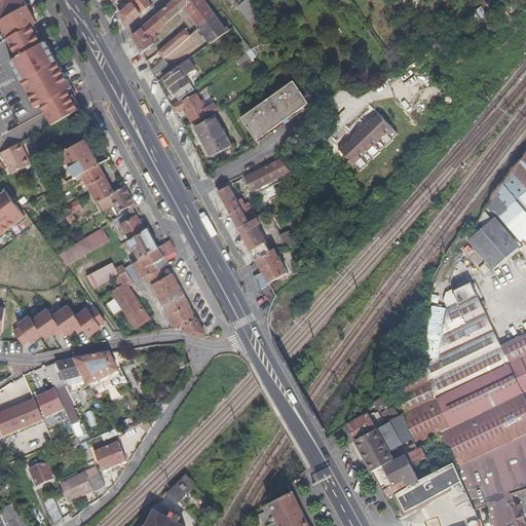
[(0,0),(0,19),(26,5),(23,0),(0,0)]
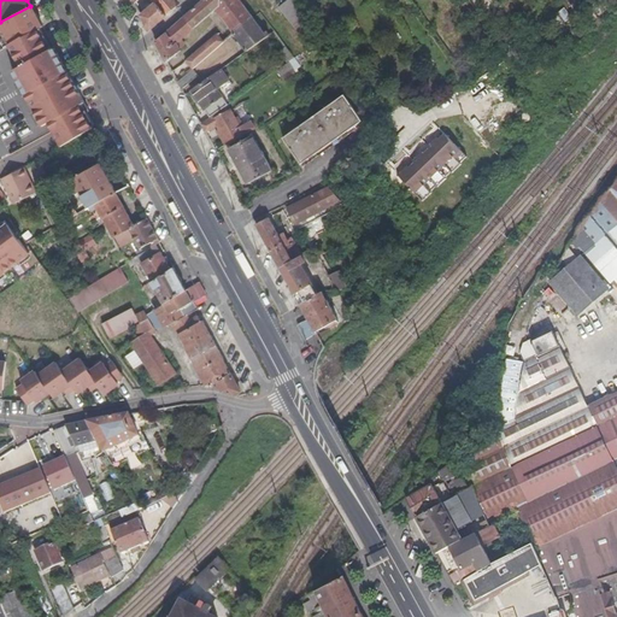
[(156,3),(166,16),(172,10),(180,4),(175,0),(150,0),(154,4),(156,3)]
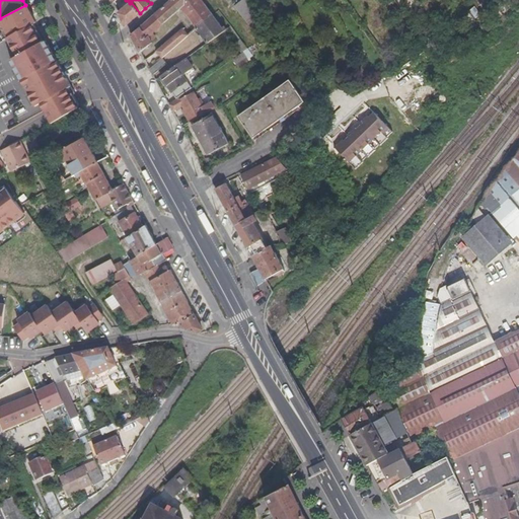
[(169,0),(130,35),(140,54),(155,41),(154,39),(158,35),(155,31),(184,5),(200,24),(215,11),(205,0),(169,0)]
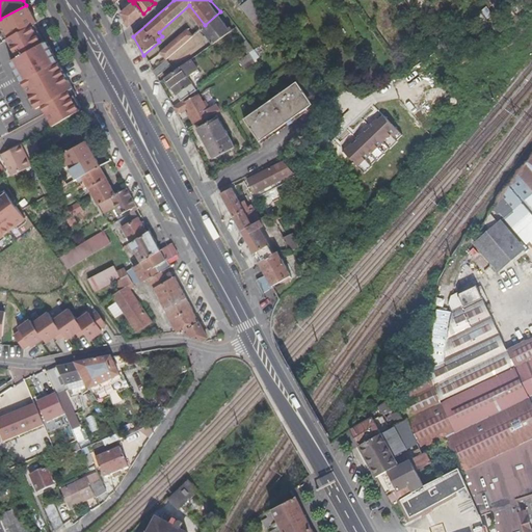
[(280,23),(260,0),(244,0),(243,2),(269,32),(280,23)]
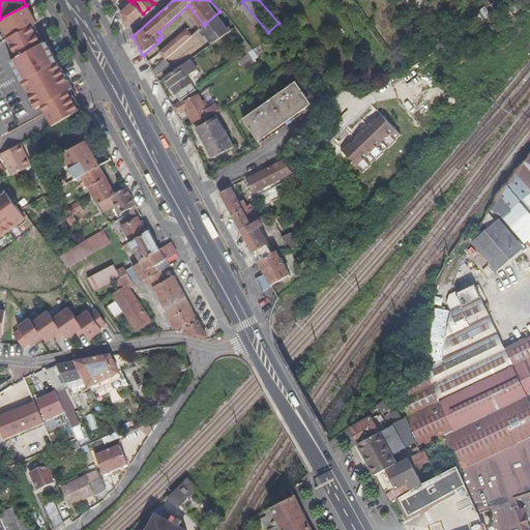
[(133,3),(120,13),(127,27),(143,13),(134,2),(133,3)]
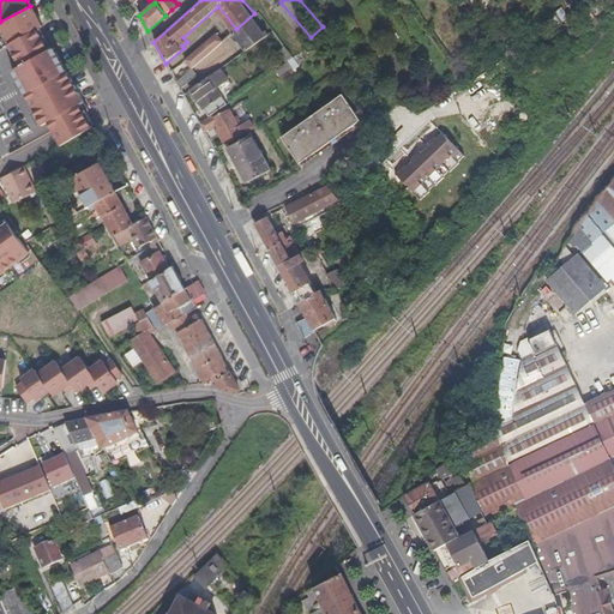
[(35,14),(30,6),(0,22),(0,28),(8,43),(35,28),(41,25),(35,14)]
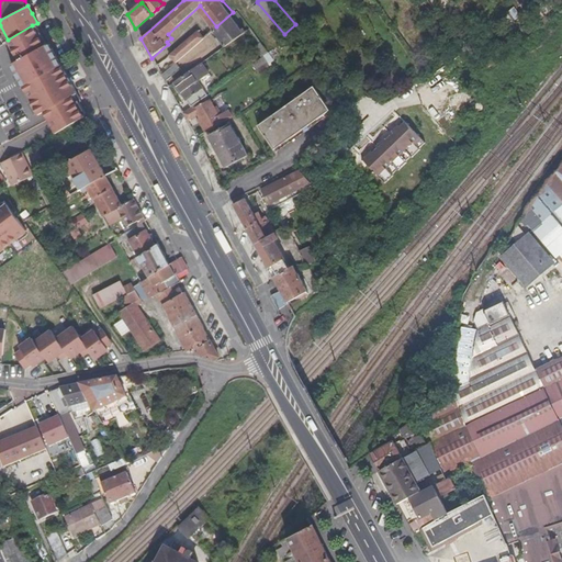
[(228,42),(246,29),(233,12),(216,26),(228,42)]
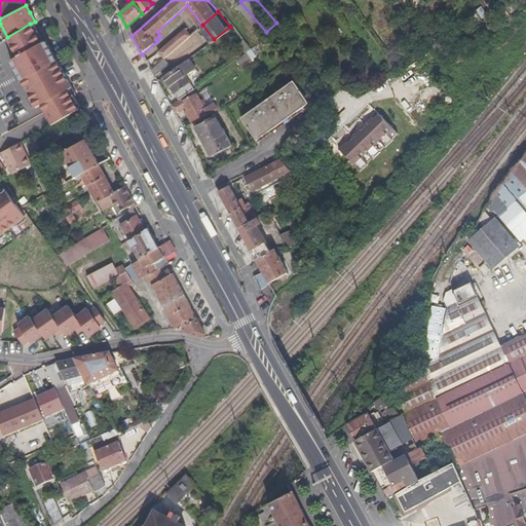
[(43,41),(33,23),(31,25),(40,42),(43,41)]
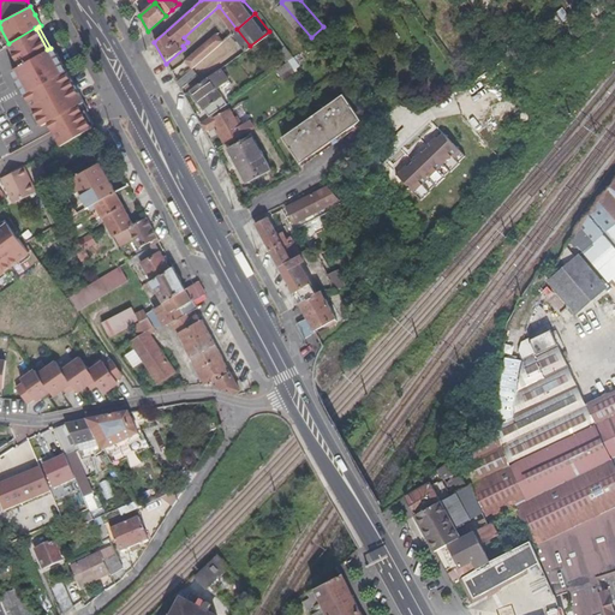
[(85,132),(93,129),(90,125),(88,121),(83,112),(87,111),(88,109),(53,47),(51,48),(47,49),(36,29),(35,28),(9,43),(6,45),(18,66),(10,71),(16,79),(23,95),(31,109),(40,124),(41,125),(47,121),(57,138),(60,147),(85,132)]
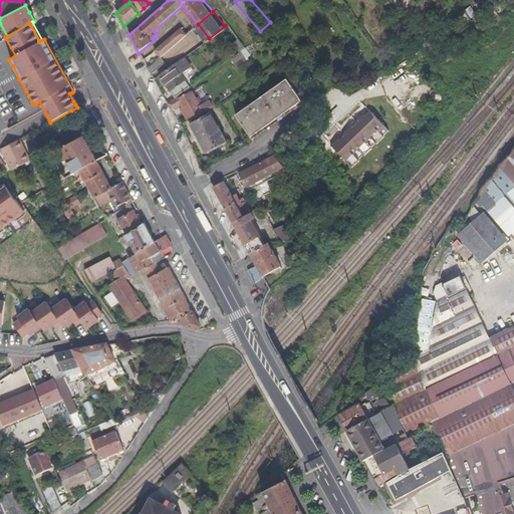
[(179,29),(157,47),(163,54),(185,35),(179,29)]
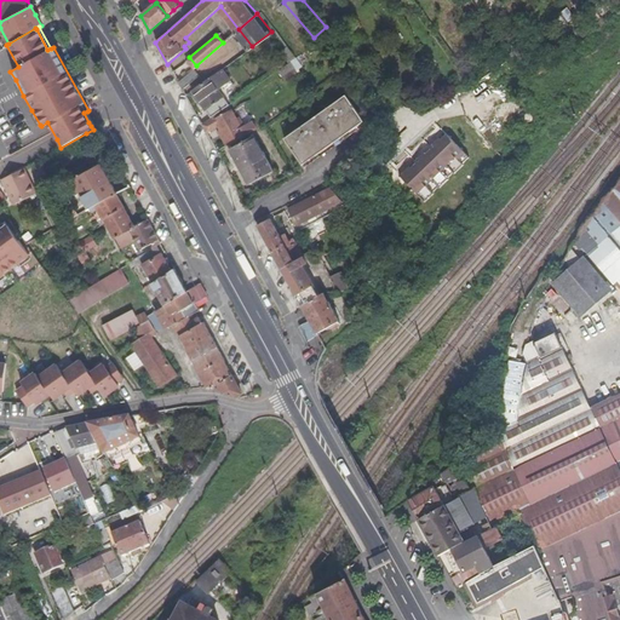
[(299,52),(291,42),(285,47),(293,57),(299,52)]
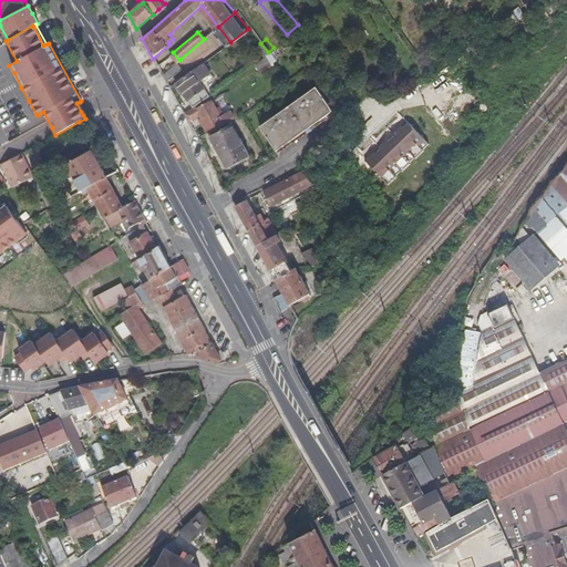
[(265,55),(254,64),(256,68),(268,59),(265,55)]
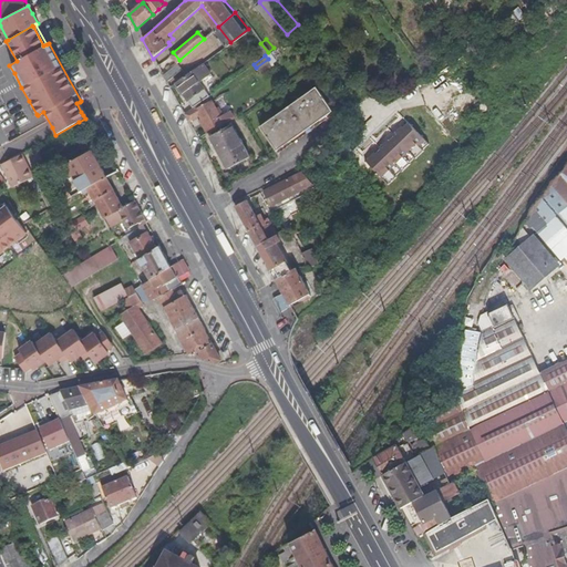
[(183,68),(177,62),(163,75),(163,78),(166,83),(183,68)]
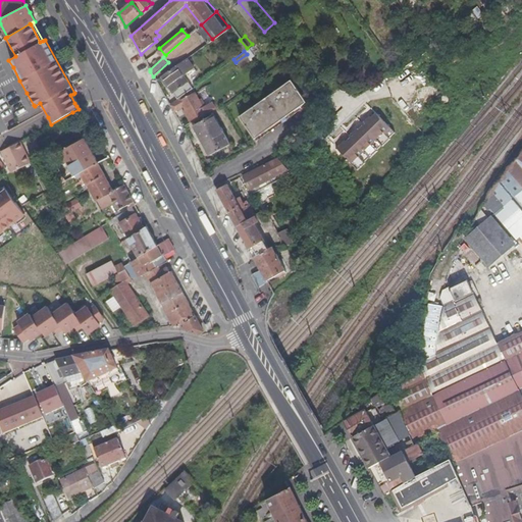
[(190,75),(195,71),(187,59),(161,77),(177,101),(192,90),(184,77),(188,74),(190,75)]
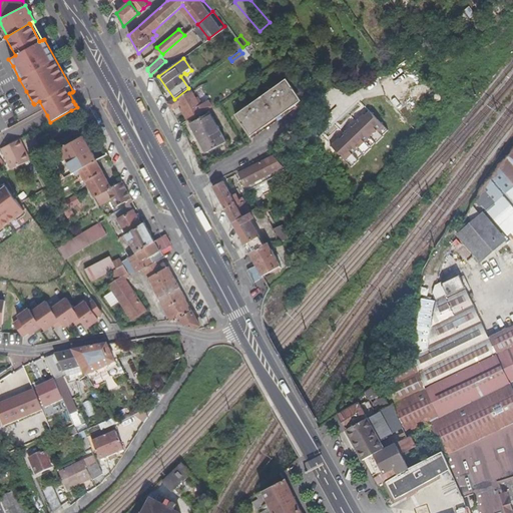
[(19,79),(13,66),(10,68),(17,80),(19,79)]
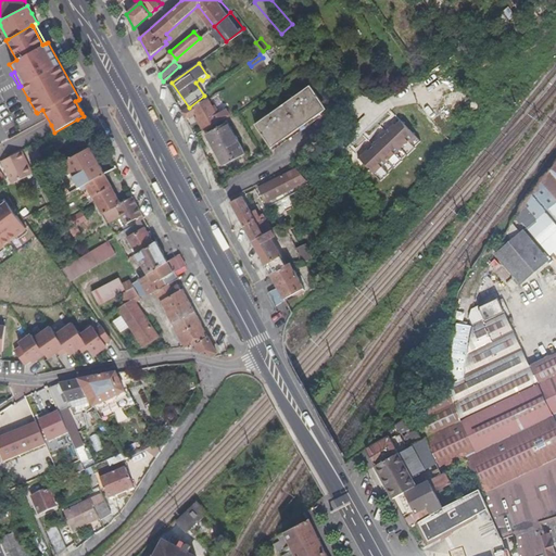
[(252,125),(269,152),(325,115),(308,89),(252,125)]
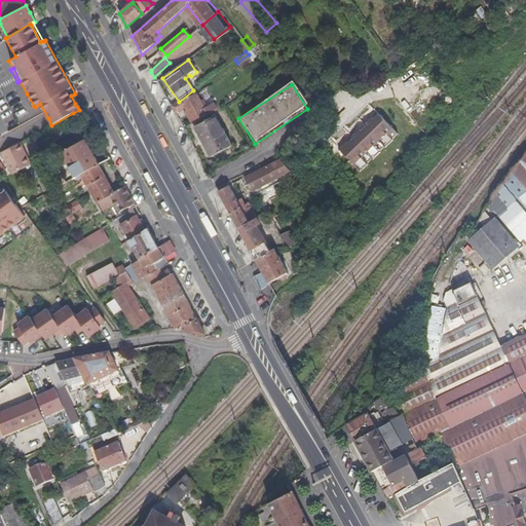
[(200,101),(193,90),(171,107),(175,115),(185,109),(186,110),(188,108),(196,122),(208,116),(207,113),(209,112),(202,100),(200,101)]
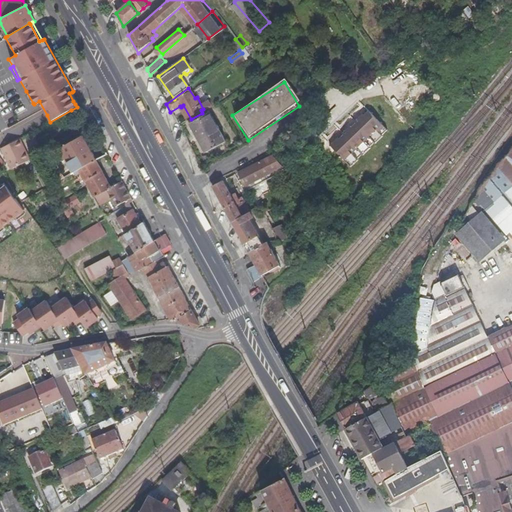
[(33,103),(26,91),(24,93),(30,104),(33,103)]
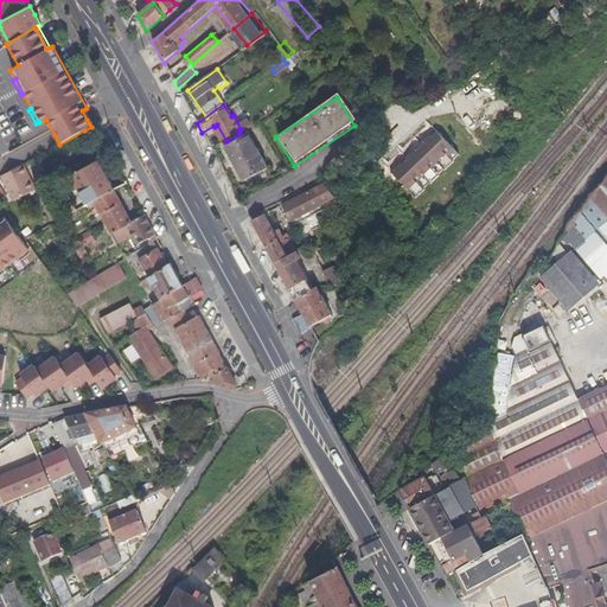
[(90,117),(85,109),(82,110),(87,120),(89,123),(93,122),(90,117)]
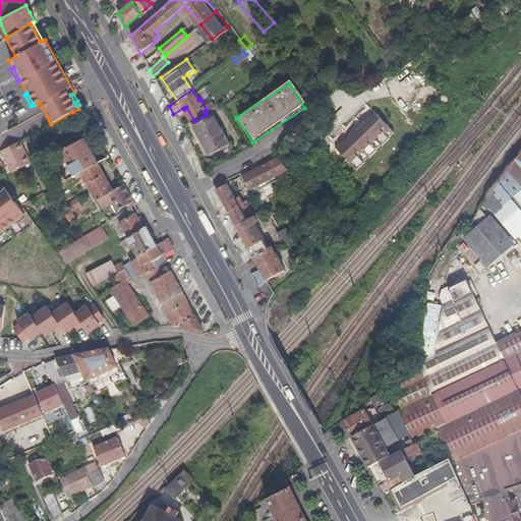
[(83,110),(81,107),(78,109),(72,112),(77,119),(85,114),(83,110)]
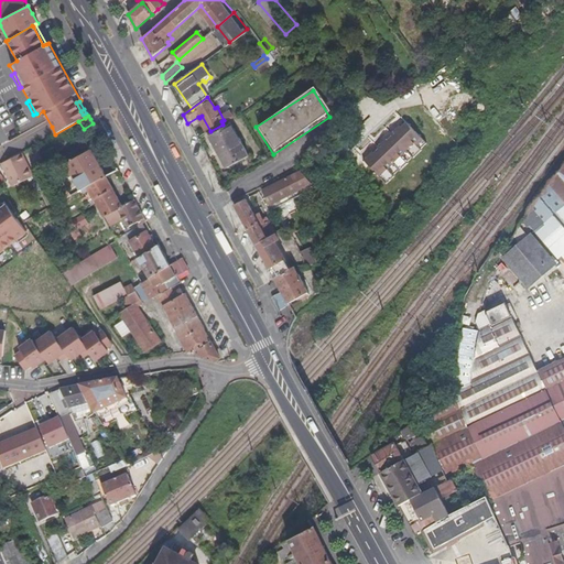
[(210,131),(202,116),(199,118),(207,133),(210,131)]
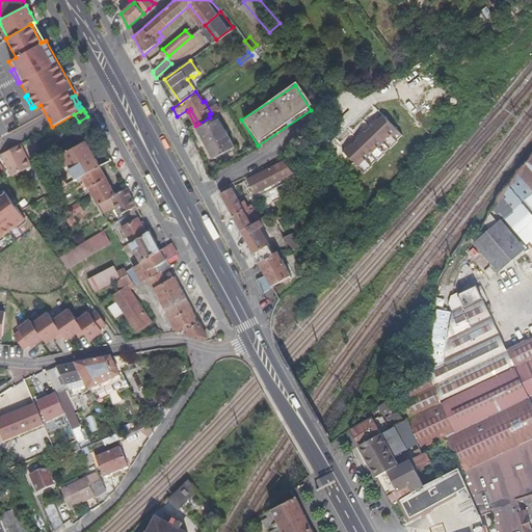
[(349,142),(344,148),(365,171),(371,165),(371,164),(376,159),(377,159),(384,153),(383,152),(390,147),(391,148),(398,141),(397,140),(403,135),(386,115),(378,122),(376,120),(370,125),(373,128),(366,134),(363,131),(356,136),(360,139),(352,145),(349,142)]
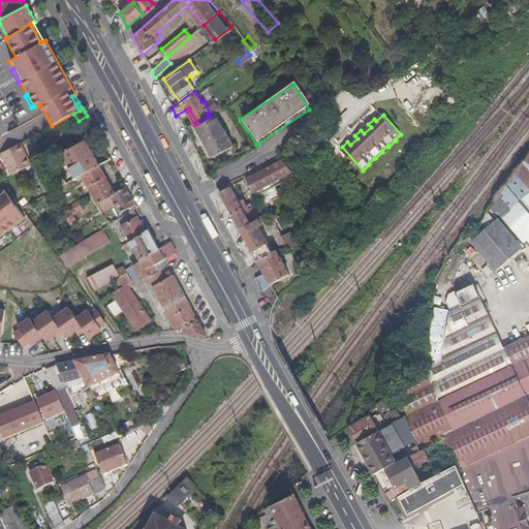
[(232,147),(216,117),(195,128),(212,159),(232,147)]
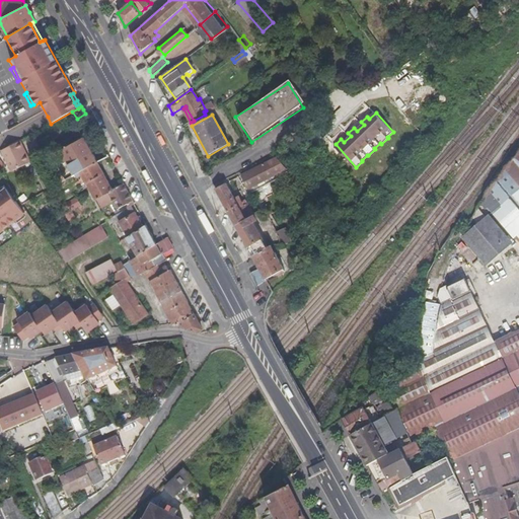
[(95,131),(91,124),(84,129),(87,135),(95,131)]
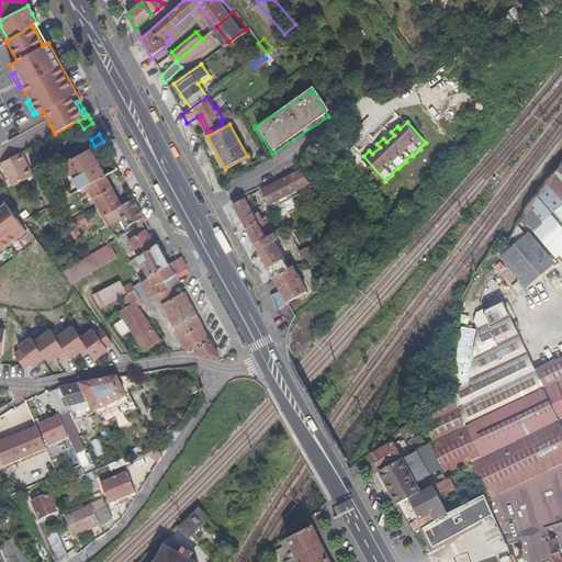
[(33,146),(38,155),(43,152),(45,152),(40,143),(33,146)]
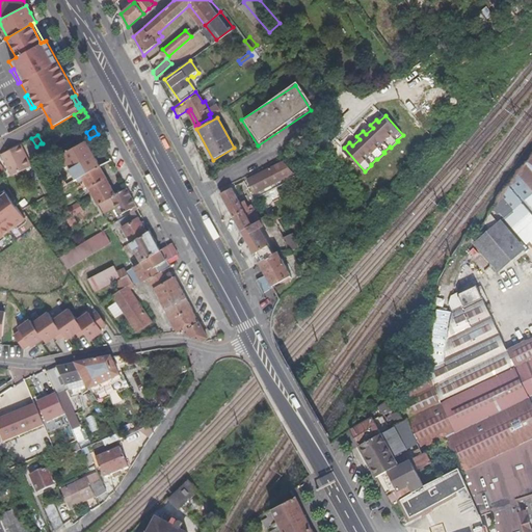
[(65,168),(70,166),(77,179),(81,177),(101,165),(87,141),(63,155),(69,163),(64,165),(65,168)]
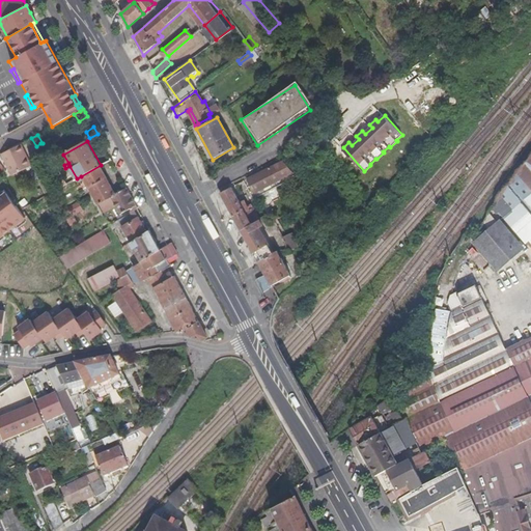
[(30,166),(19,144),(0,152),(0,154),(10,175),(30,166)]
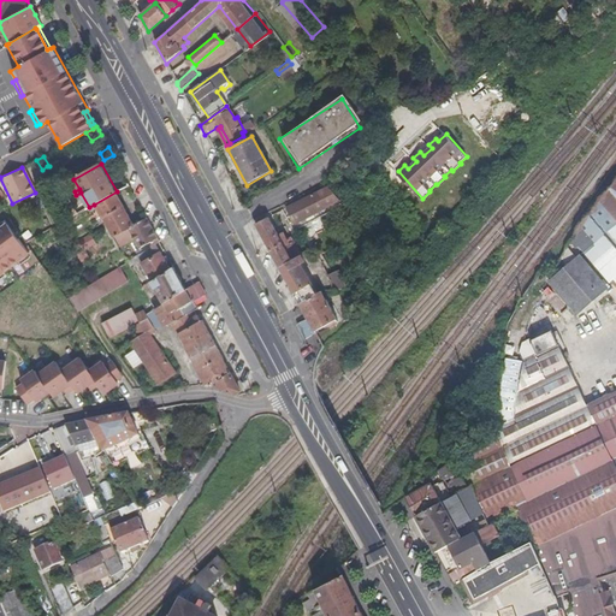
[(615,181),(581,225),(573,241),(579,248),(584,243),(615,280),(615,279),(615,181)]
